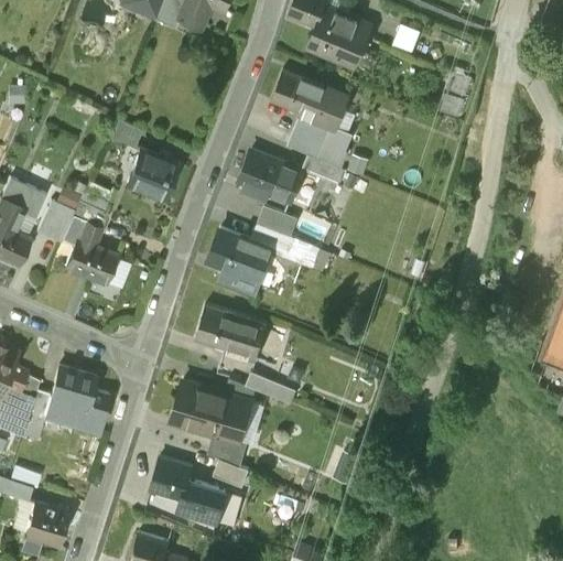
[(121,0),(119,4),(155,21),(163,0),(121,0)]
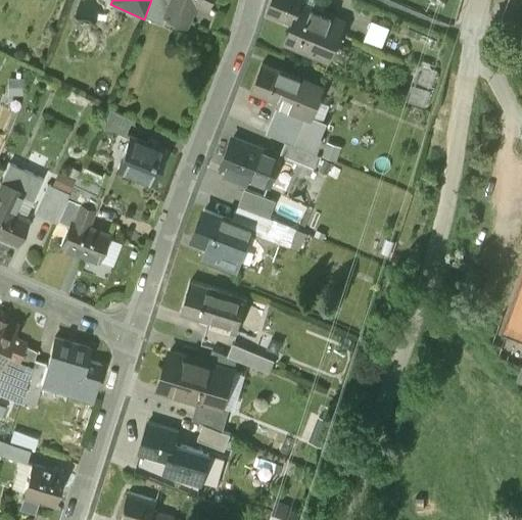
[(151,0),(144,19),(144,20),(160,28),(163,20),(160,18),(168,0),(151,0)]
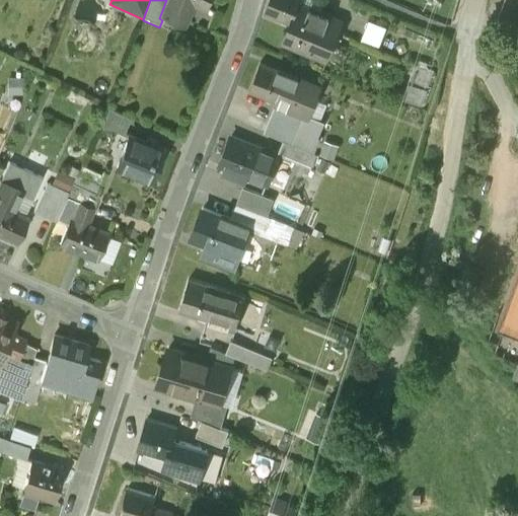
[(213,0),(166,0),(159,18),(162,20),(185,29),(195,6),(209,12),(213,0)]
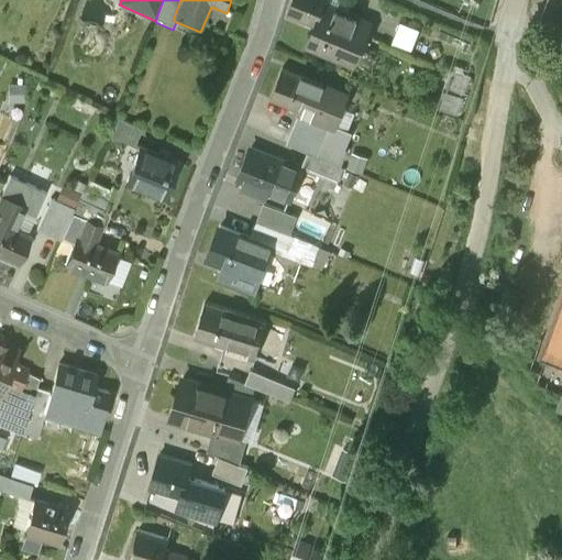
[(371,28),(326,9),(328,0),(294,0),(288,15),(316,26),(315,30),(320,32),(312,51),(355,67),(371,28)]
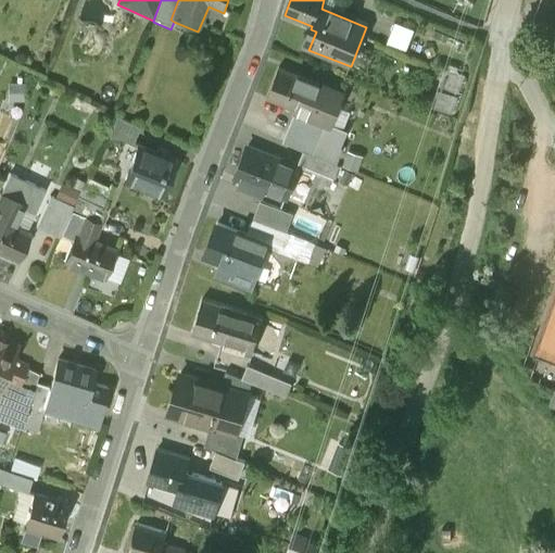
[(387,44),(406,50),(414,28),(393,22),(387,44)]
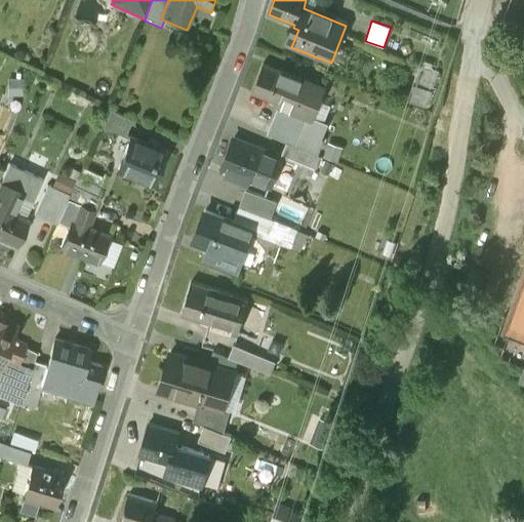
[(429,107),(440,71),(419,65),(408,101),(429,107)]
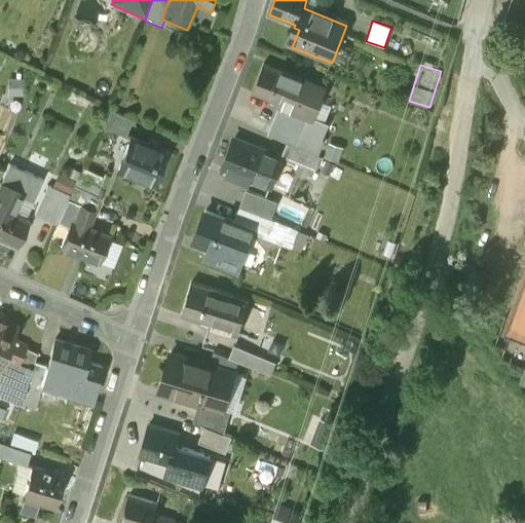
[(264,66),(253,96),(278,106),(278,108),(312,122),(325,90),(264,66)]
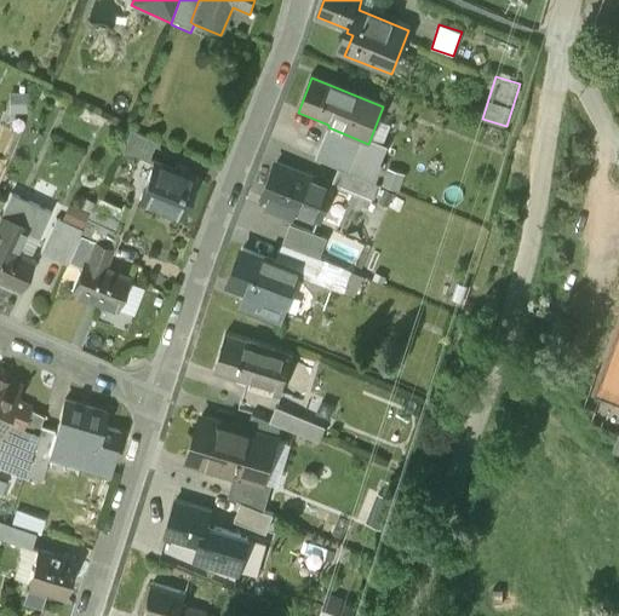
[(333,188),(278,165),(264,200),(274,205),(270,213),(294,223),(297,214),(320,223),(333,188)]
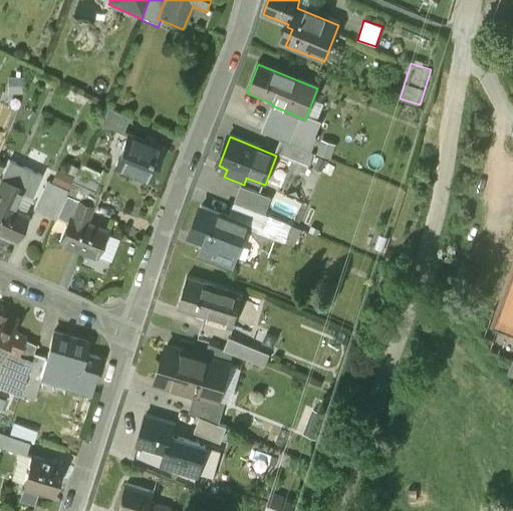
[(162,150),(129,138),(116,169),(150,181),(162,150)]
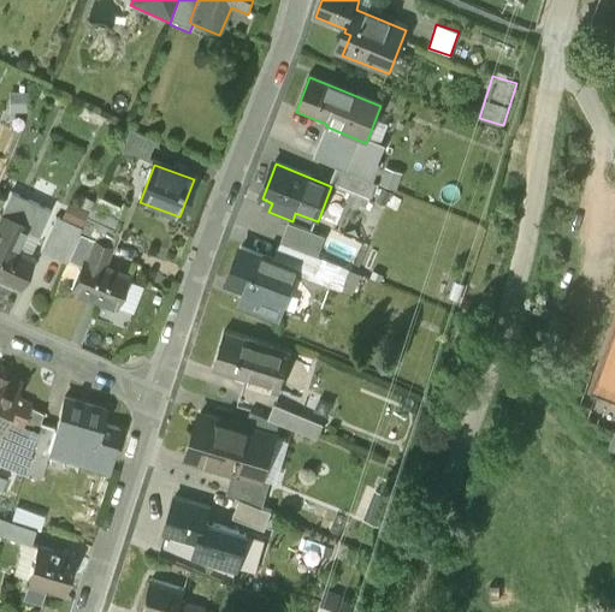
[(614,191),(608,189),(601,209),(614,214),(614,191)]
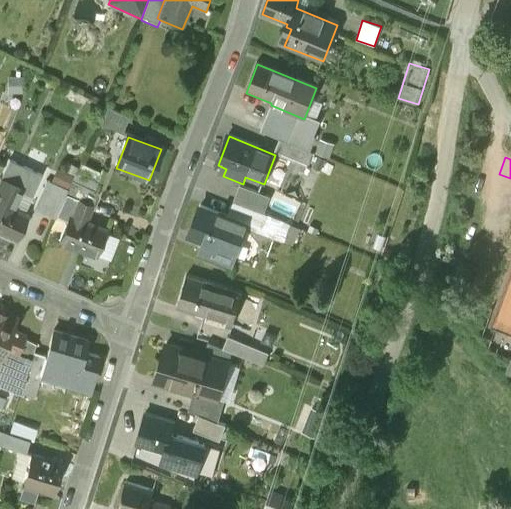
[(101,189),(76,175),(72,184),(98,195),(101,189)]
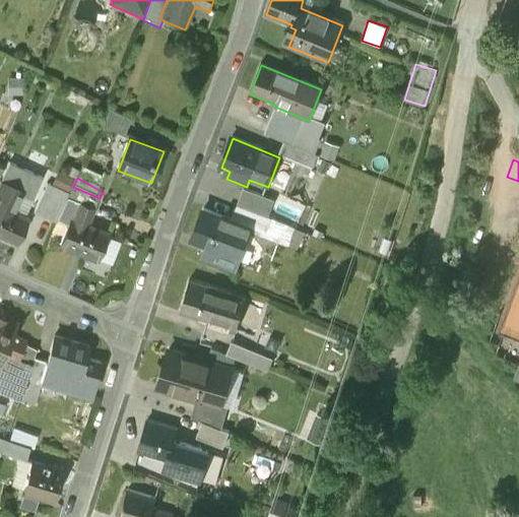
[(1,182),(0,185),(0,238),(17,246),(28,222),(13,215),(24,193),(1,182)]
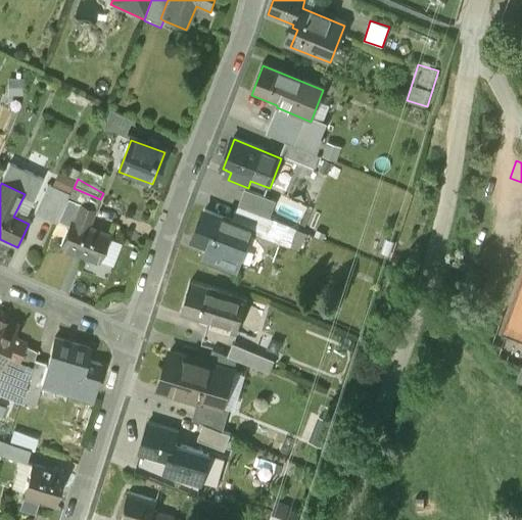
[(69,196),(47,186),(35,215),(57,225),(67,201),(69,196)]
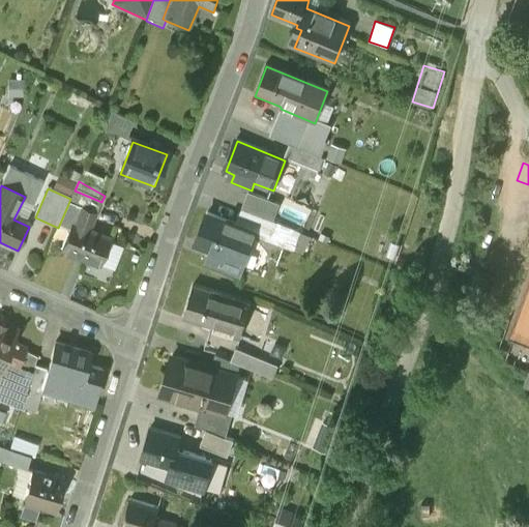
[(101,202),(75,191),(70,199),(68,204),(81,209),(97,216),(104,203),(101,202)]
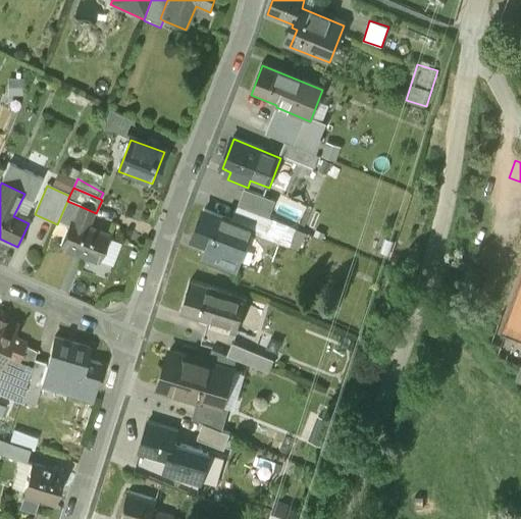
[(276,202),(245,191),(239,207),(265,217),(269,219),(276,202)]
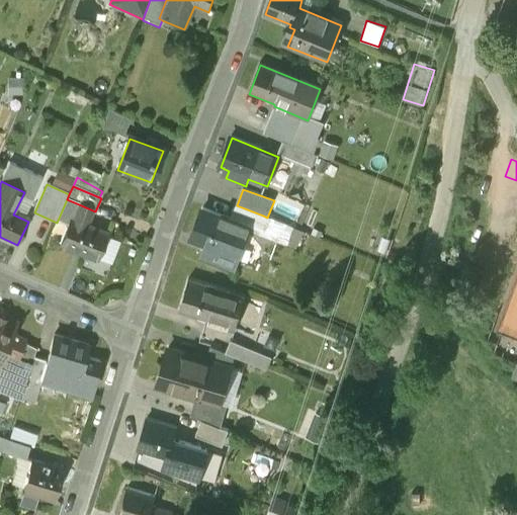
[(79,204),(73,221),(71,220),(61,245),(98,261),(108,236),(89,228),(95,211),(79,204)]
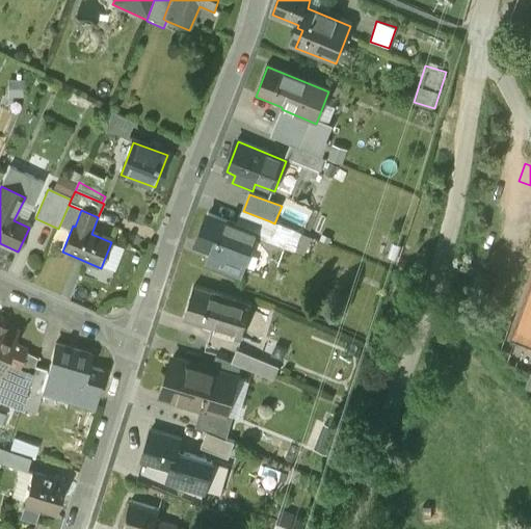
[(259,234),(210,214),(197,244),(213,252),(209,261),(242,274),(259,234)]
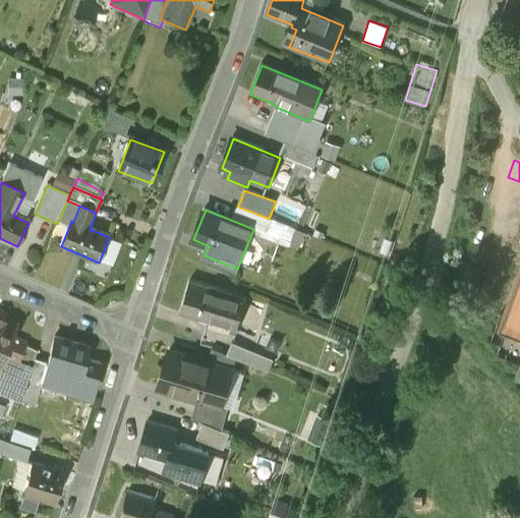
[(269,219),(265,217),(257,235),(289,248),(296,231),(269,219)]
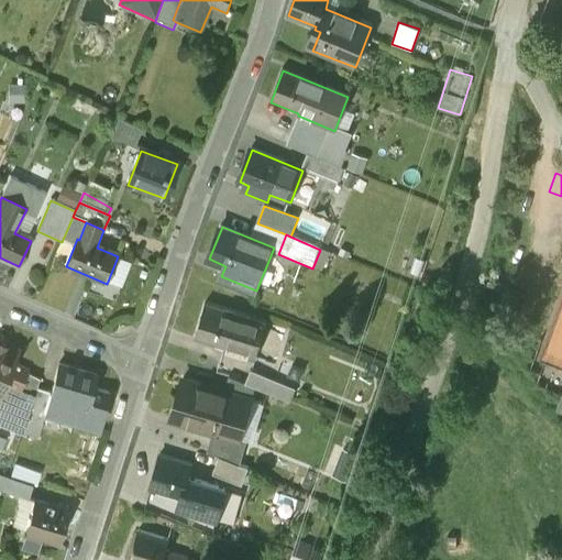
[(266,322),(205,304),(195,339),(226,348),(224,351),(255,360),(266,322)]
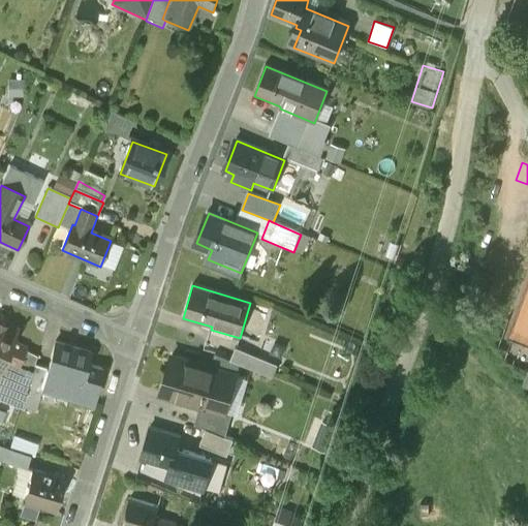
[(19,334),(0,326),(0,372),(1,373),(0,374),(0,399),(21,408),(34,367),(37,358),(26,354),(28,350),(13,344),(19,334)]
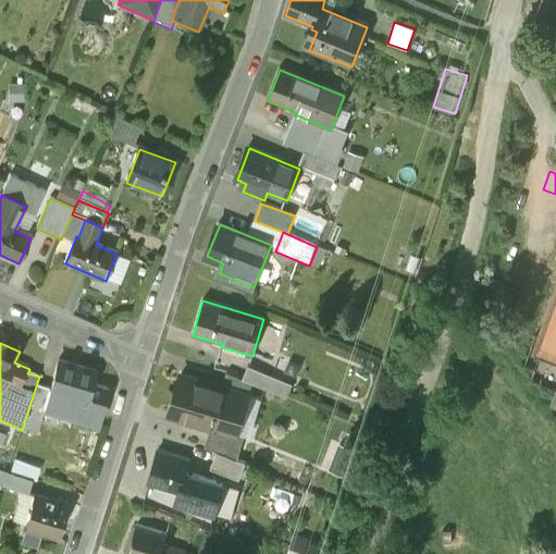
[(95,373),(59,364),(51,392),(47,409),(68,415),(70,408),(85,413),(86,406),(101,410),(107,390),(91,385),(95,373)]
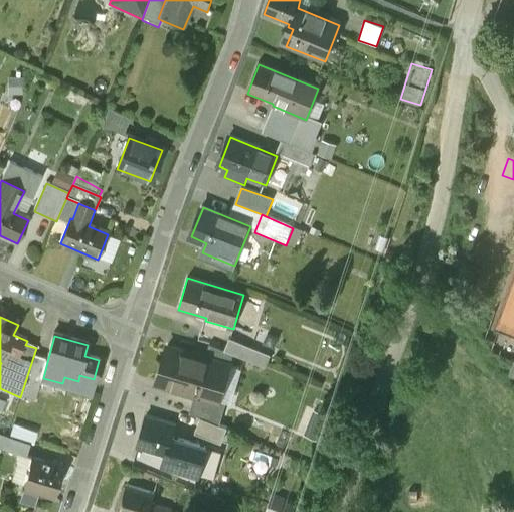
[(271,357),(229,340),(224,352),(232,355),(266,369),(271,357)]
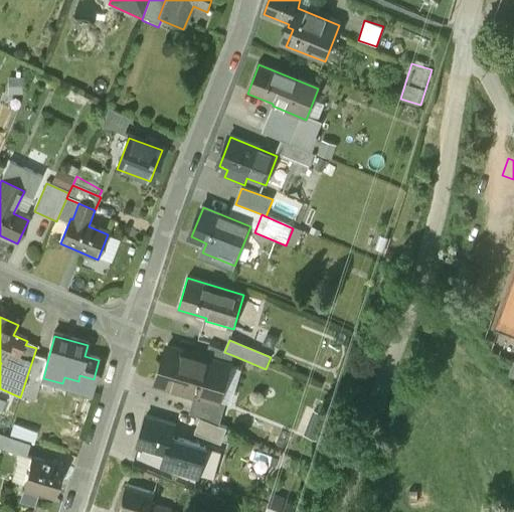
[(224,352),(209,345),(206,359),(225,364),(224,366),(229,368),(232,355),(224,352)]
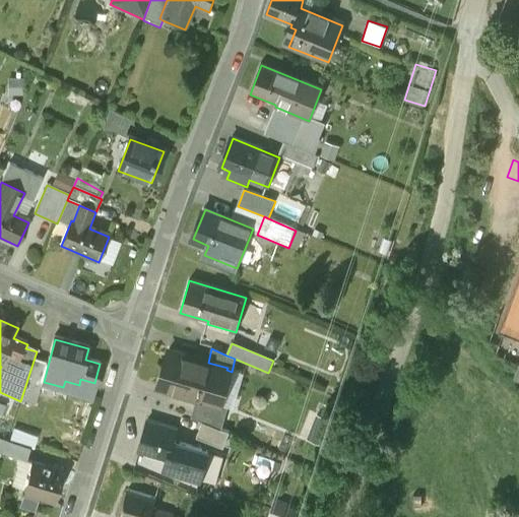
[(208,363),(170,351),(158,389),(159,390),(160,389),(184,395),(183,396),(199,401),(216,406),(217,405),(226,370),(228,368),(208,363)]
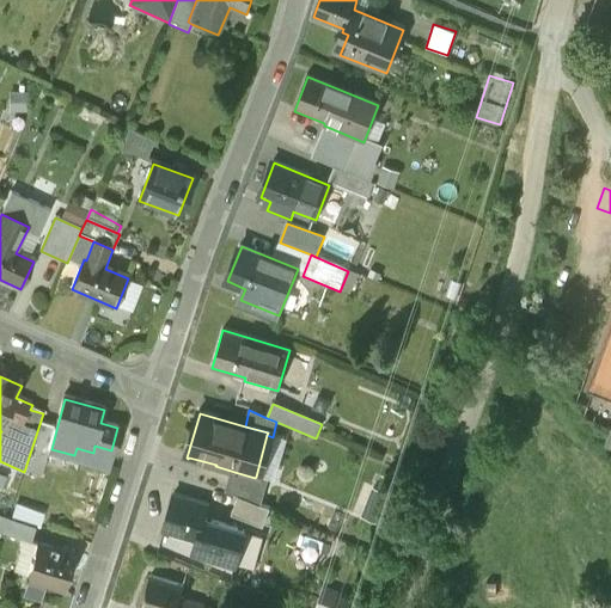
[(40,424),(24,472),(42,478),(52,450),(52,449),(56,430),(40,424)]
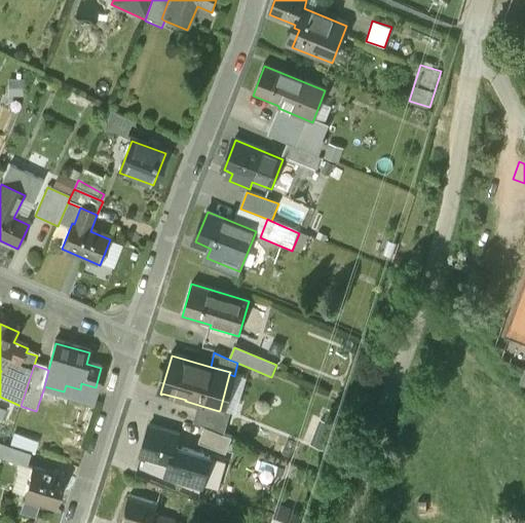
[(219,411),(201,406),(195,424),(224,436),(230,413),(220,410),(219,411)]
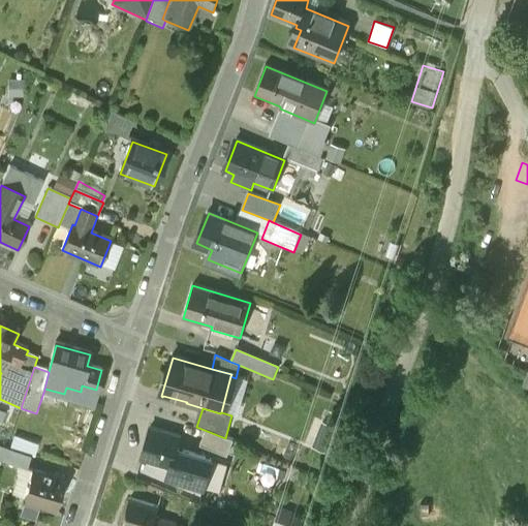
[(180,440),(152,431),(143,461),(172,469),(171,471),(192,477),(198,456),(177,450),(180,440)]
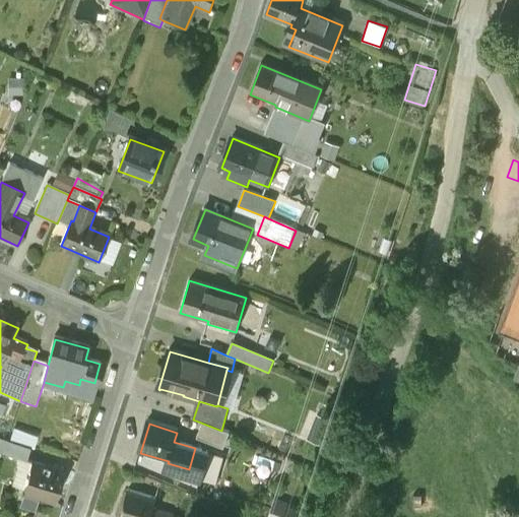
[(30,451),(7,444),(3,456),(26,463),(30,451)]
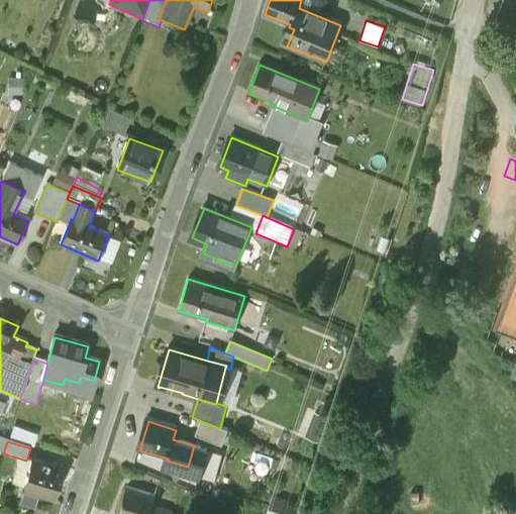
[(63,473),(33,463),(24,490),(38,494),(37,498),(54,503),(63,473)]
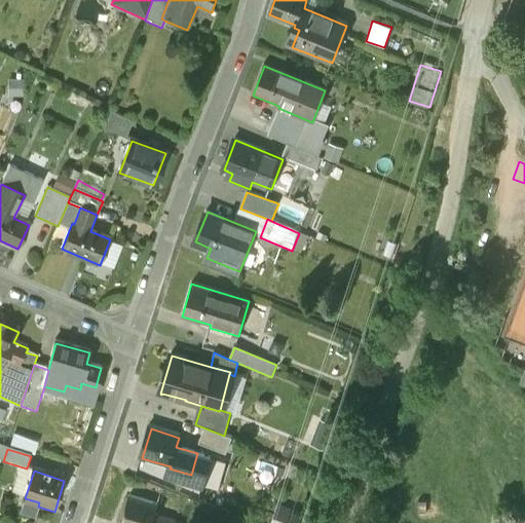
[(158,507),(130,498),(122,522),(173,522),(156,517),(158,507)]
